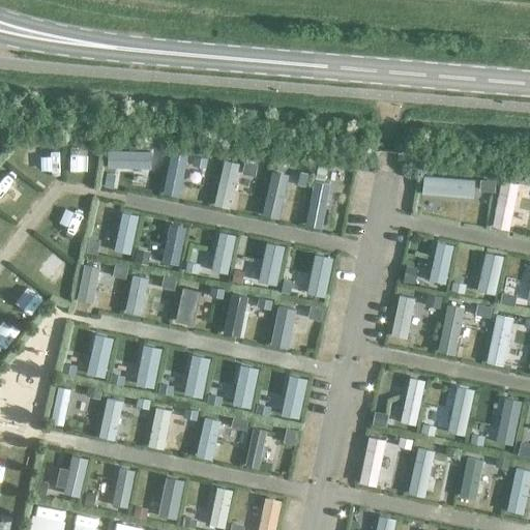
[(149,165),(149,152),(112,151),(112,164),(149,165)]
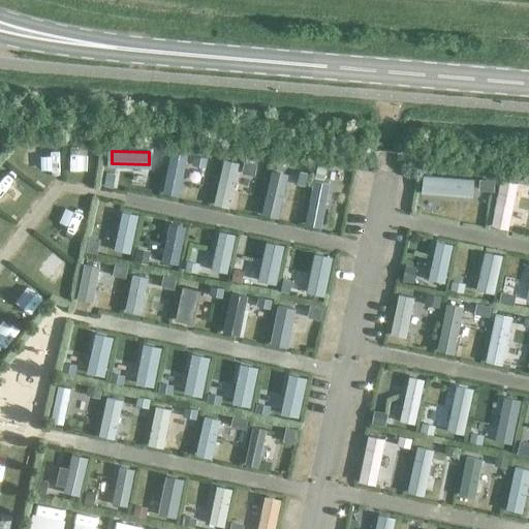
[(186,159),(170,155),(163,193),(179,196),(186,159)]
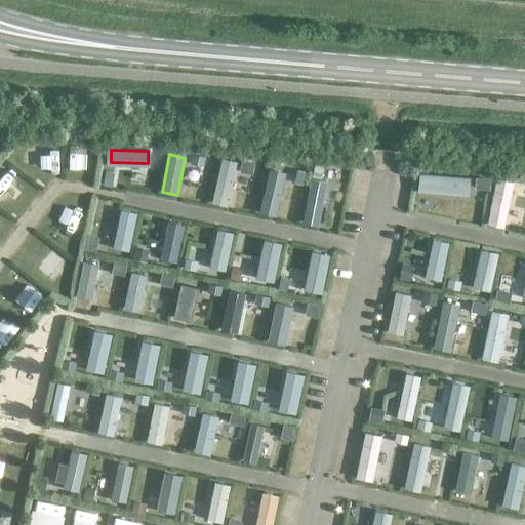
[(237,162),(221,159),(212,203),(228,207),(237,162)]
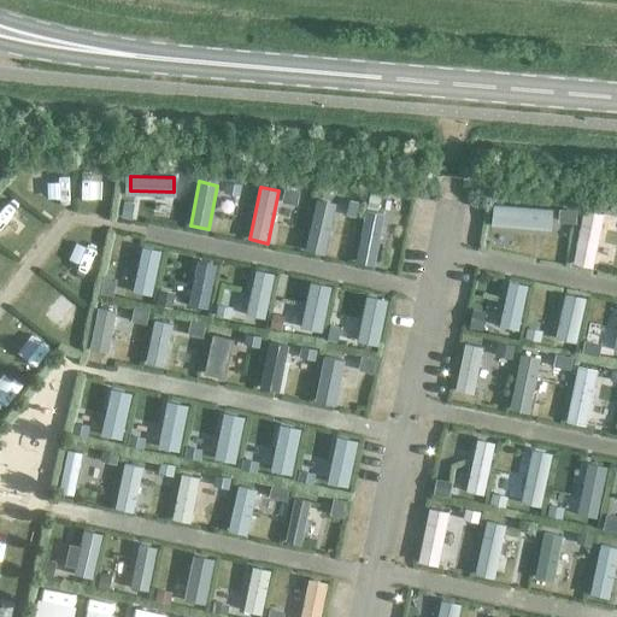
[(553,210),(493,206),(491,225),(551,230),(553,210)]
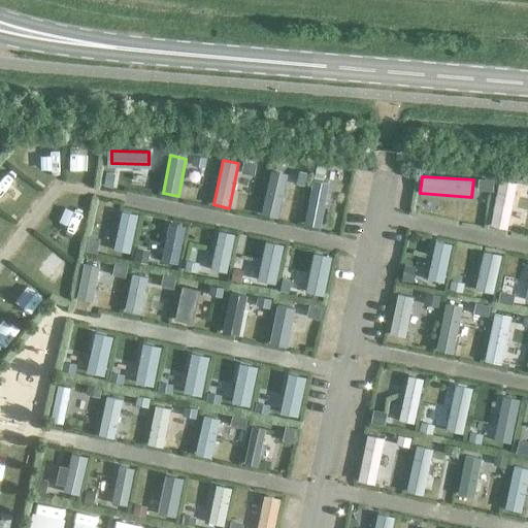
[(329,184),(312,180),(304,224),(321,228),(329,184)]
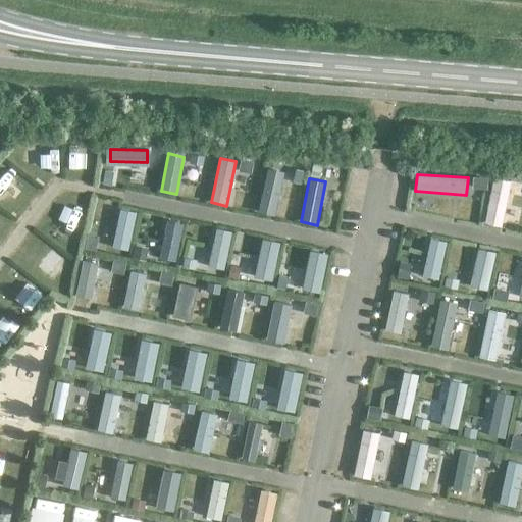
[(511,181),(493,178),(484,223),(502,227),(511,181)]
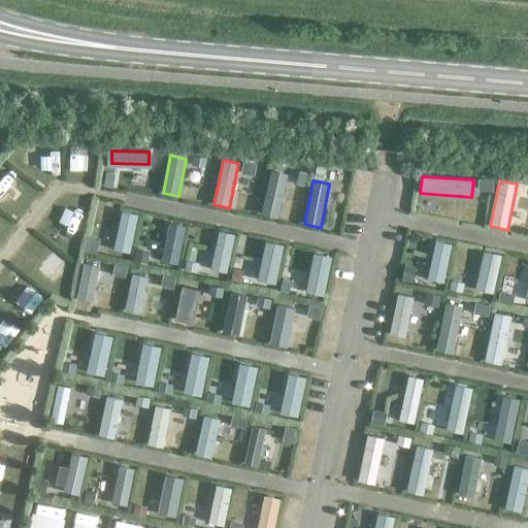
[(262,215),(274,218),(282,187),(269,185),(262,215)]
